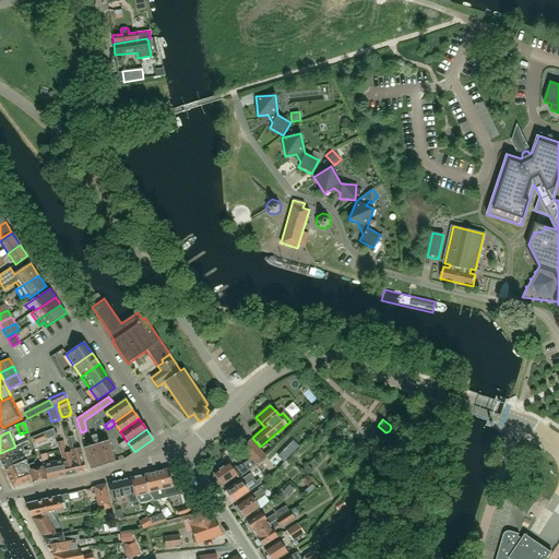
[(48,440),(45,432),(31,437),(34,445),(48,440)]
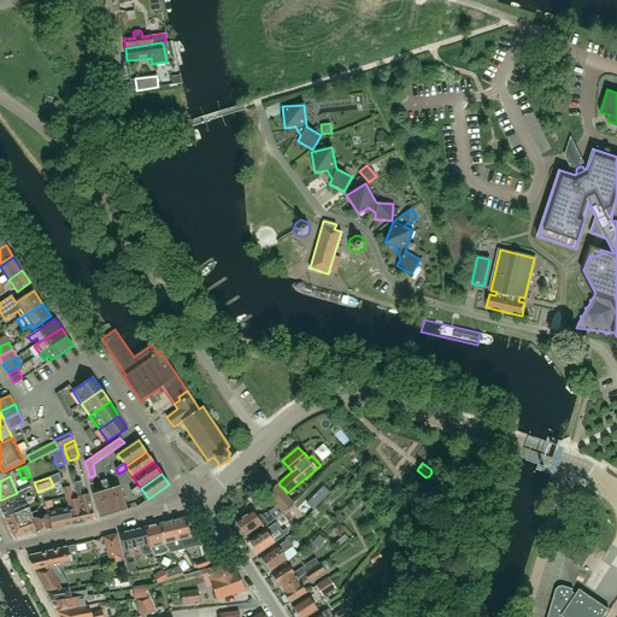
[(75,485),(78,499),(83,522),(94,521),(89,494),(84,495),(83,489),(82,482),(75,485)]
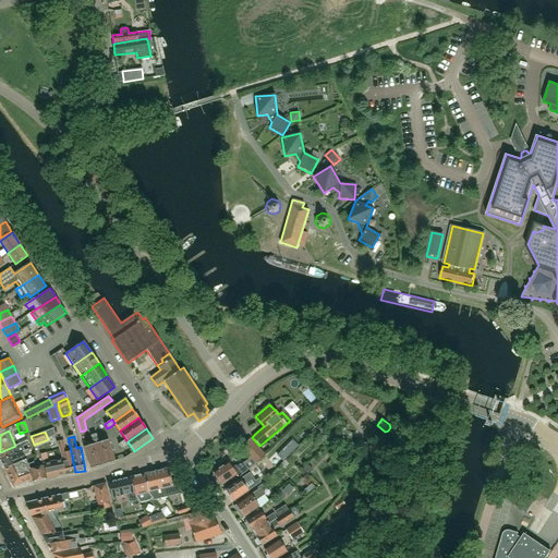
[(97,443),(104,464),(114,461),(108,439),(98,443),(97,443)]
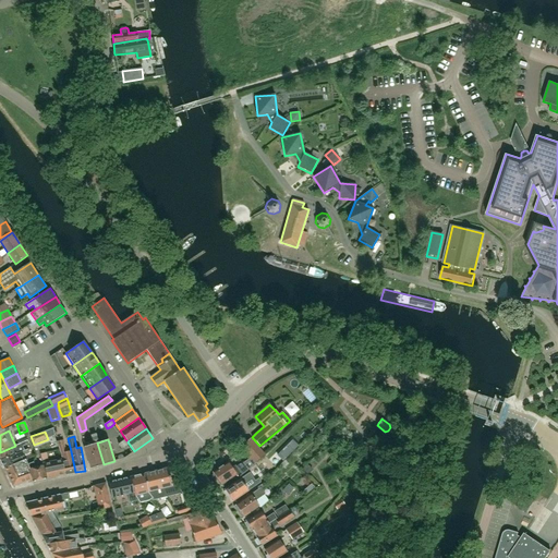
[(121,449),(125,446),(129,444),(128,441),(125,439),(118,445),(121,449)]
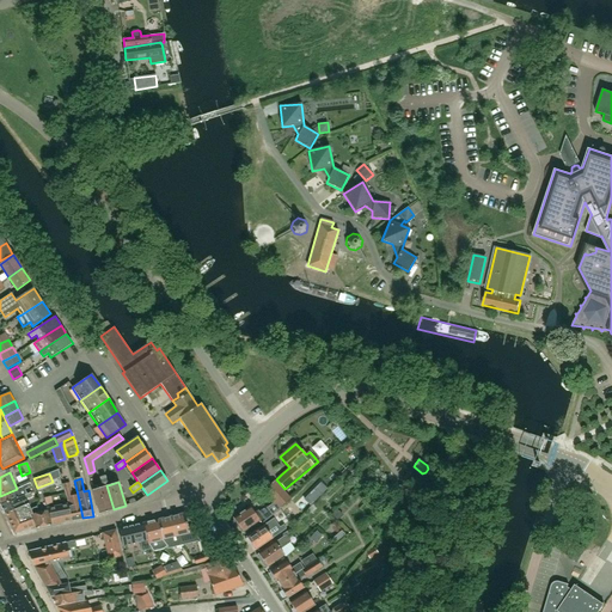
[(274,502),(280,508),(291,499),(275,482),(264,491),(274,502)]
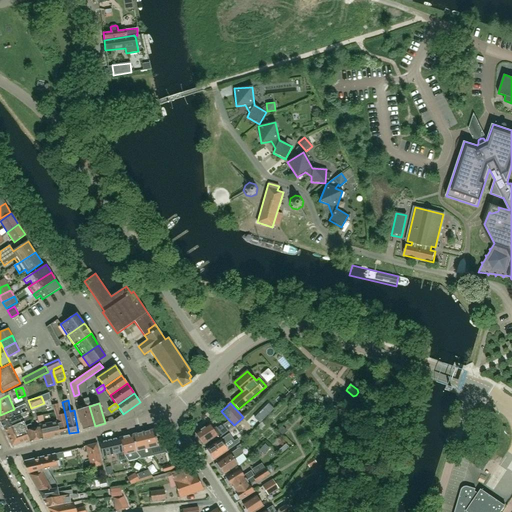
[(25,404),(17,408),(14,409),(0,415),(0,422),(1,424),(16,416),(22,413),(21,410),(26,407),(25,404)]
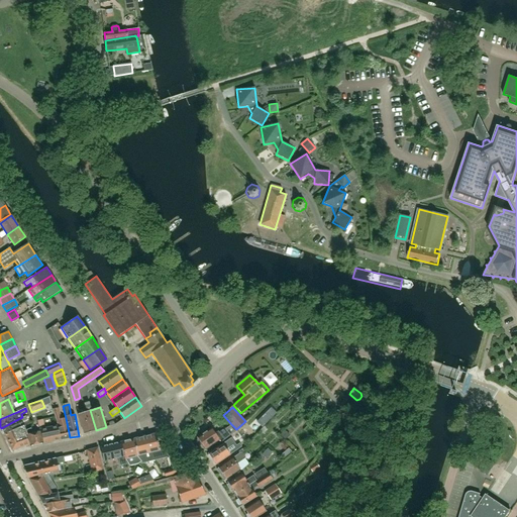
[(53,411),(55,416),(56,420),(57,420),(58,425),(62,439),(70,437),(66,418),(62,418),(59,408),(53,409),(54,411),(53,411)]
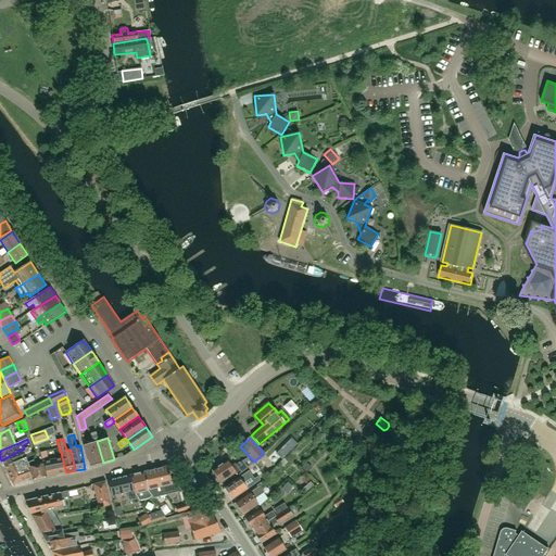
[(291,439),(282,447),(288,454),(298,444),(291,439)]
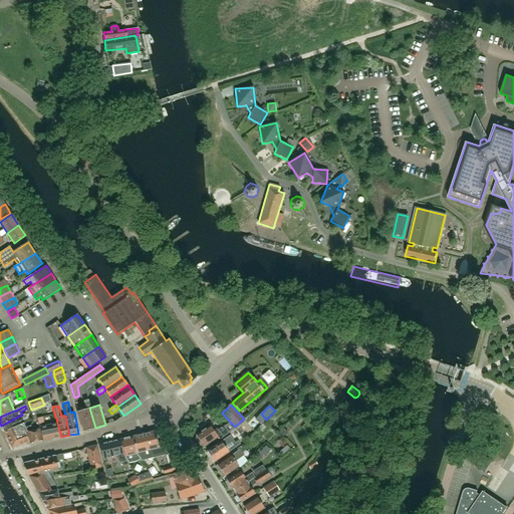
[(89,408),(86,409),(77,412),(83,432),(95,428),(89,408)]
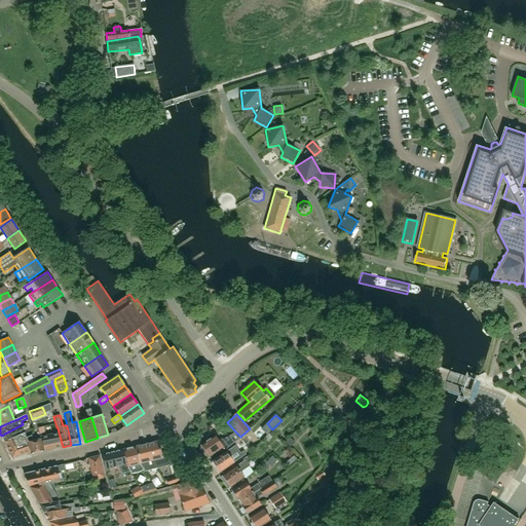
[(16,427),(1,436),(3,441),(24,433),(23,429),(28,427),(26,423),(23,424),(16,427)]
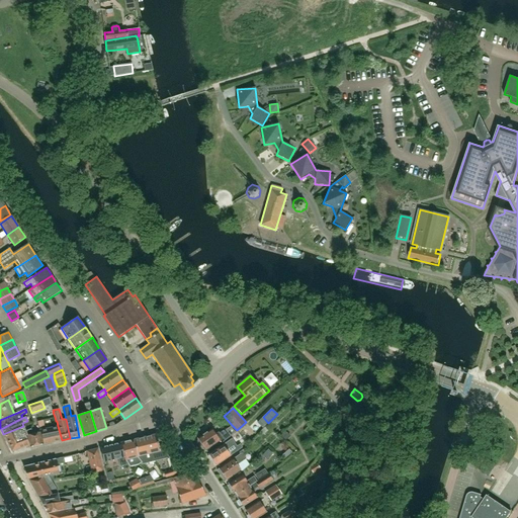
[(227,430),(231,435),(237,430),(232,425),(227,430)]
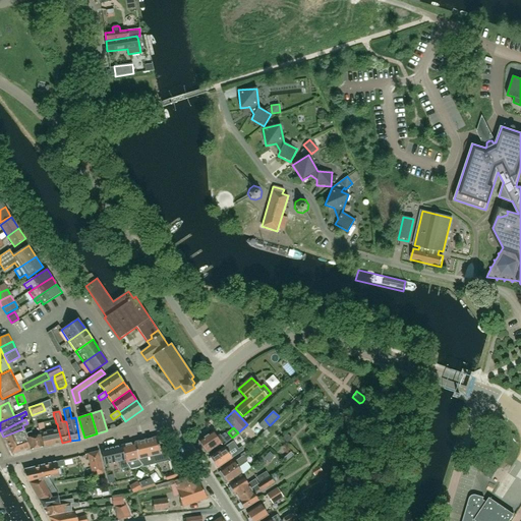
[(26,433),(24,428),(23,428),(3,437),(7,446),(19,442),(19,441),(25,439),(27,438),(34,437),(32,431),(26,433)]
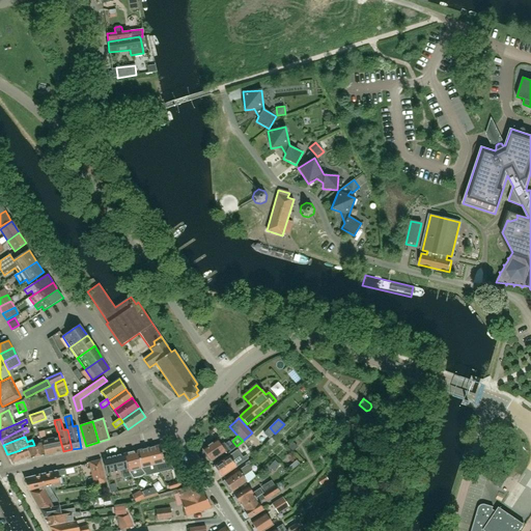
[(63,451),(59,437),(42,441),(42,443),(40,443),(45,455),(63,451)]
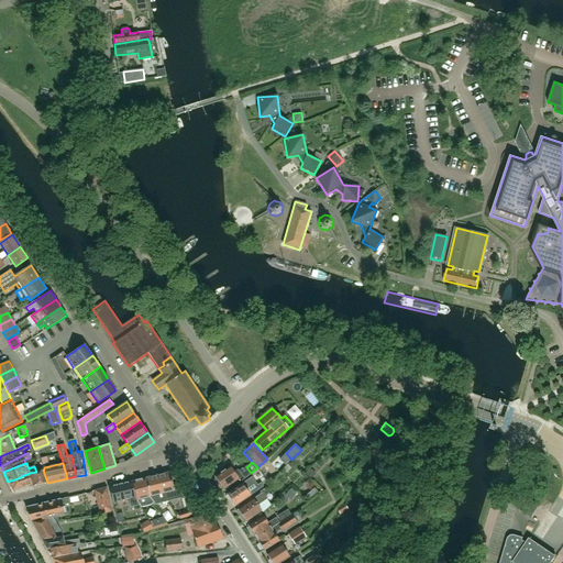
[(230,466),(214,476),(216,477),(214,479),(218,484),(220,484),(223,488),(239,478),(240,482),(251,473),(246,467),(239,474),(238,473),(235,474),(230,466)]
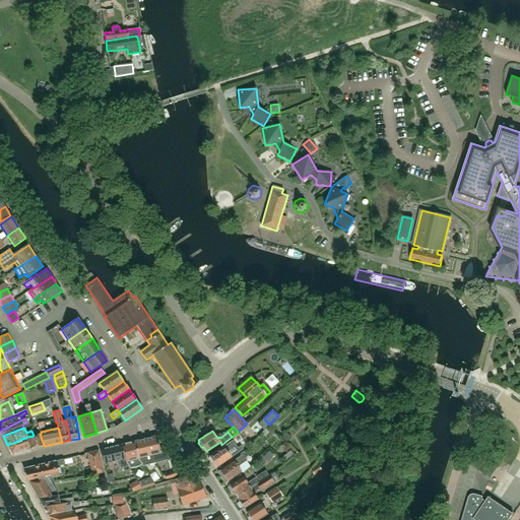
[(40,434),(34,436),(27,437),(25,438),(29,447),(30,449),(44,446),(40,434)]
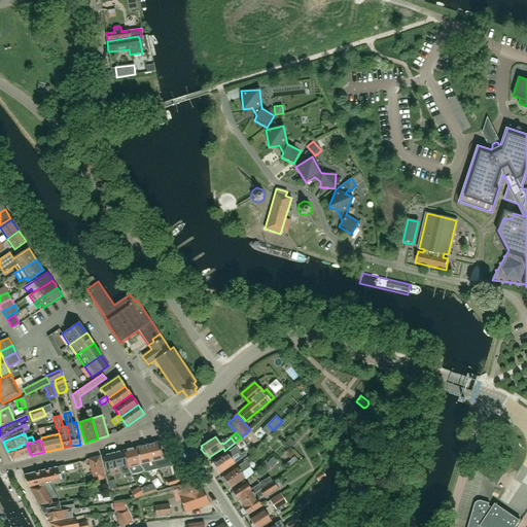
[(154,460),(157,469),(171,466),(168,453),(162,454),(159,442),(147,445),(151,461),(154,460)]
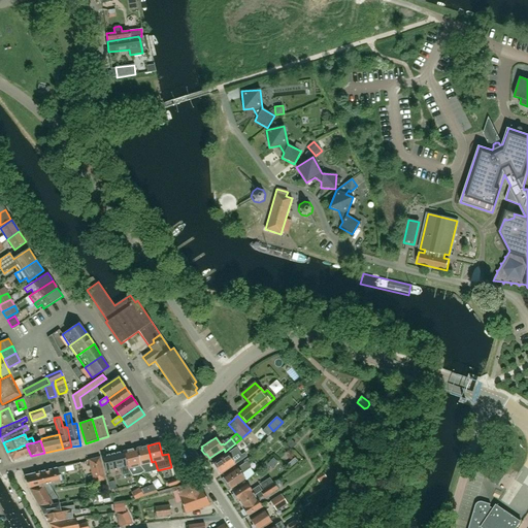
[(30,454),(26,444),(20,447),(20,448),(7,452),(11,460),(30,454)]
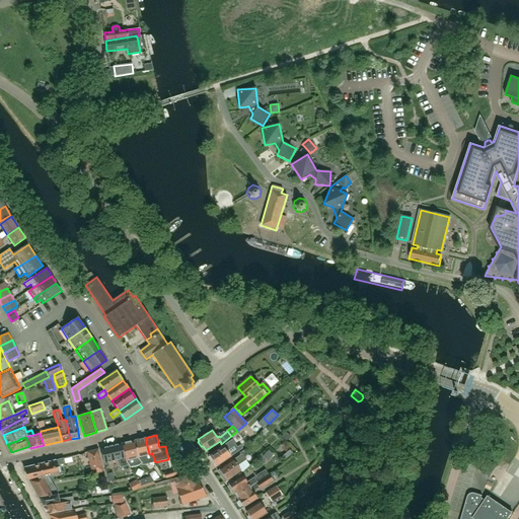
[(145,438),(133,441),(137,457),(141,463),(143,465),(155,462),(152,453),(149,454),(145,438)]
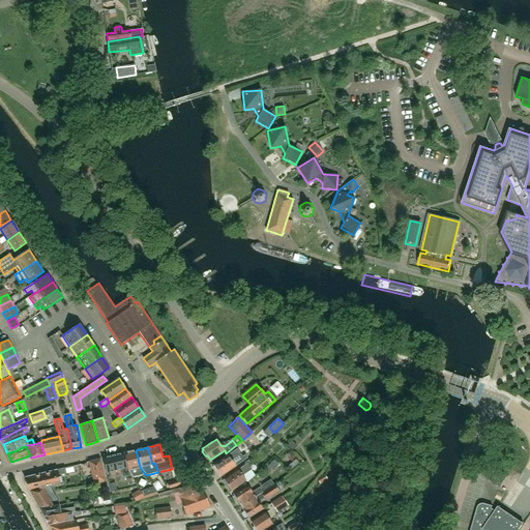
[(240,454),(236,449),(228,454),(213,465),(214,466),(212,467),(216,472),(218,471),(222,476),(236,466),(247,458),(245,454),(242,457),(240,454)]
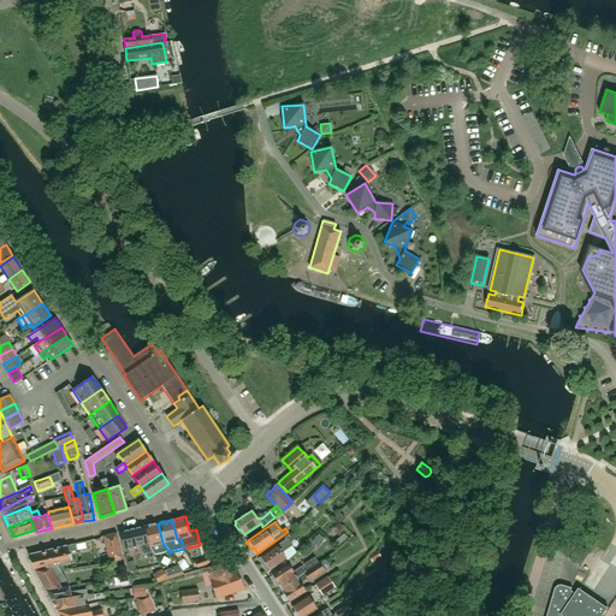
[(148,544),(153,552),(154,555),(164,552),(167,550),(163,543),(158,523),(144,526),(148,544)]
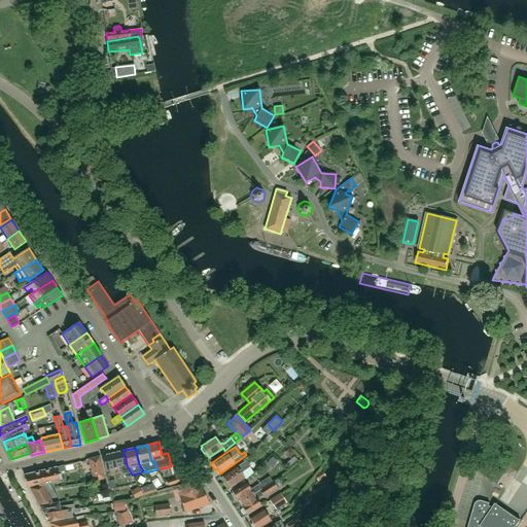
[(131,472),(127,465),(123,451),(102,456),(106,470),(120,466),(123,475),(131,472)]
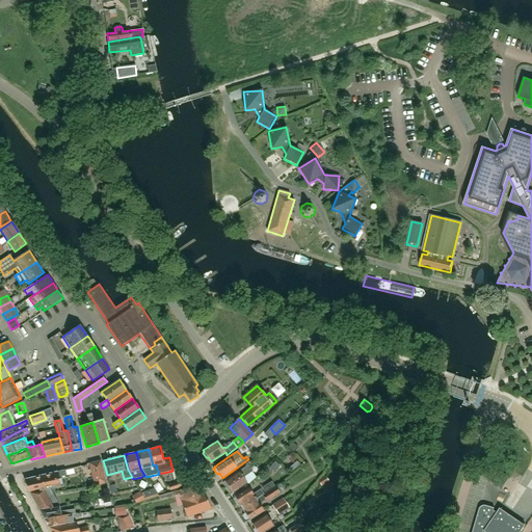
[(98,469),(91,471),(95,485),(106,483),(101,461),(101,460),(96,461),(98,469)]
